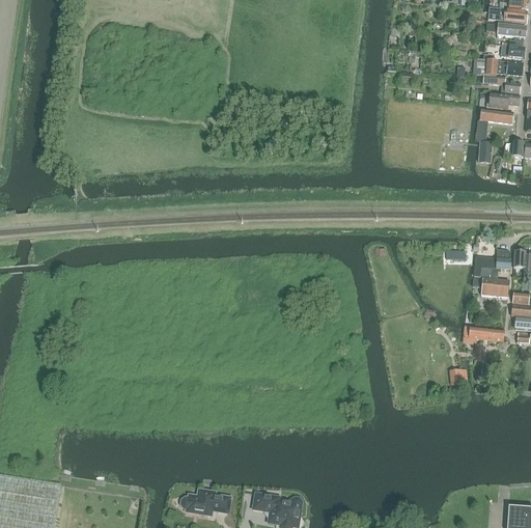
[(509,0),(509,2),(499,1),(499,7),(528,9),(529,0),(509,0)]
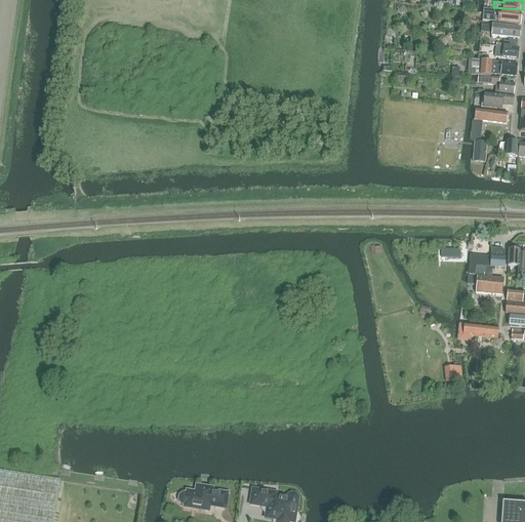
[(522,10),(484,6),(482,17),(497,19),(497,23),(506,24),(506,21),(521,22),(522,10)]
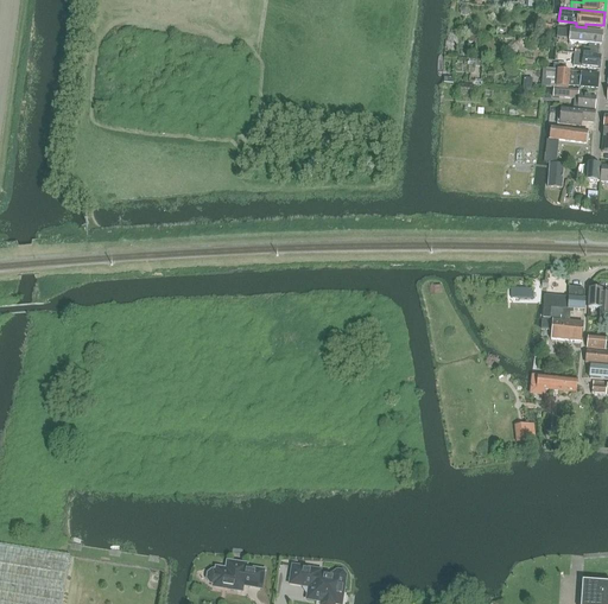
[(551,25),(540,25),(539,37),(549,38),(551,25)]
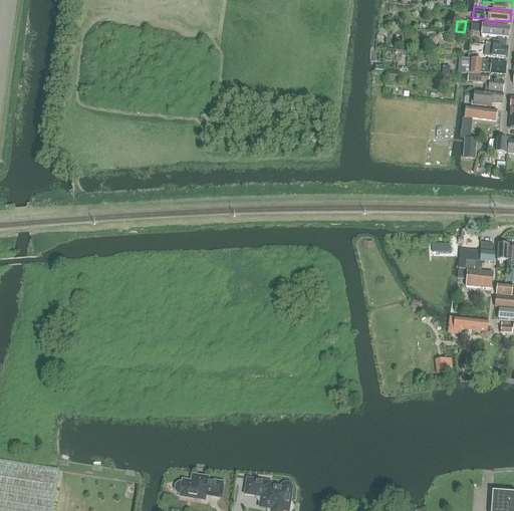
[(505,44),(506,35),(509,36),(510,25),(482,22),(481,33),(498,35),(497,38),(493,37),(493,43),(505,44)]
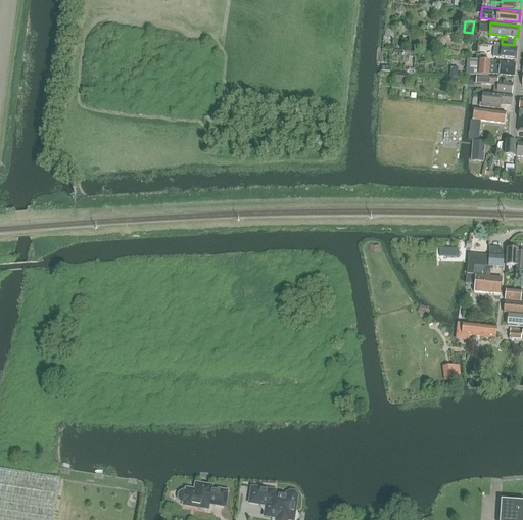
[(493,54),(493,55),(516,57),(517,46),(514,45),(502,44),(494,43),(493,54)]
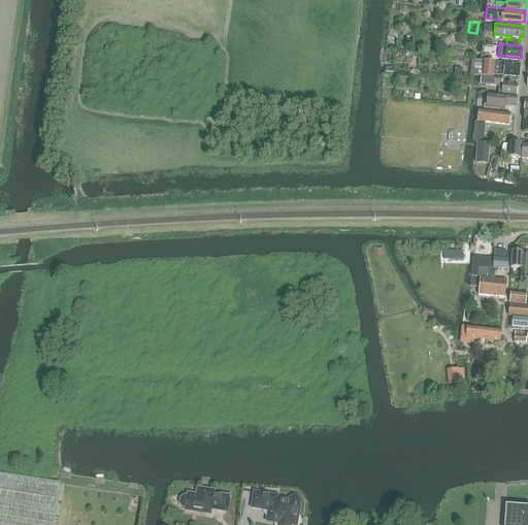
[(483,74),(493,74),(494,72),(519,73),(520,62),(495,60),(495,59),(484,58),(483,74)]
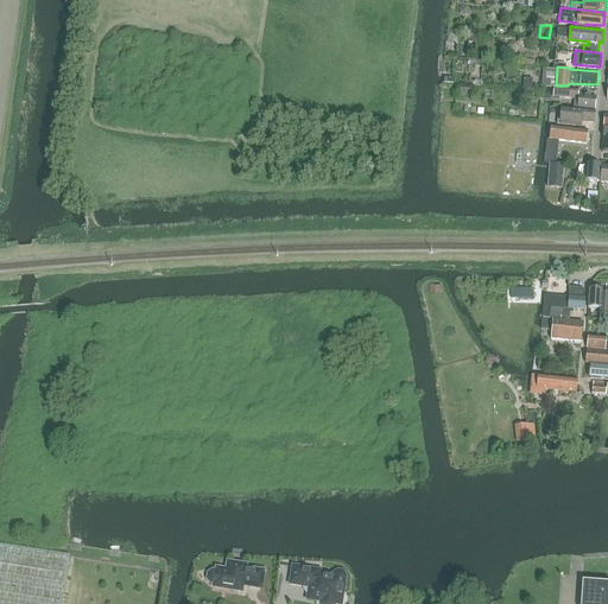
[(580,88),(553,86),(553,95),(575,96),(574,105),(595,107),(596,94),(578,93),(580,88)]
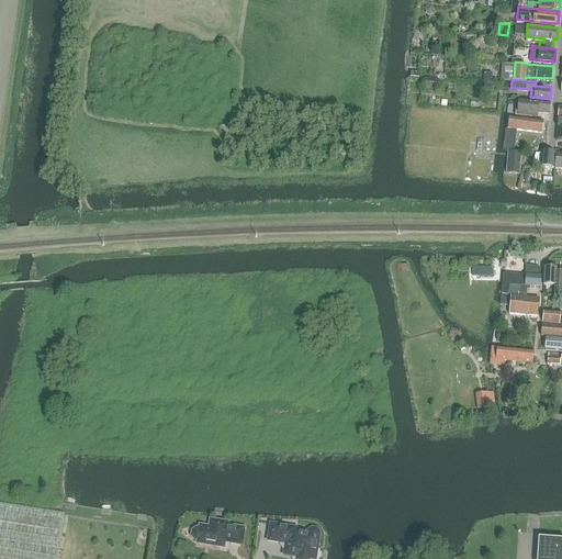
[(516,105),(515,112),(531,114),(537,114),(538,110),(549,111),(550,100),(532,98),(532,99),(518,97),(518,105),(516,105)]
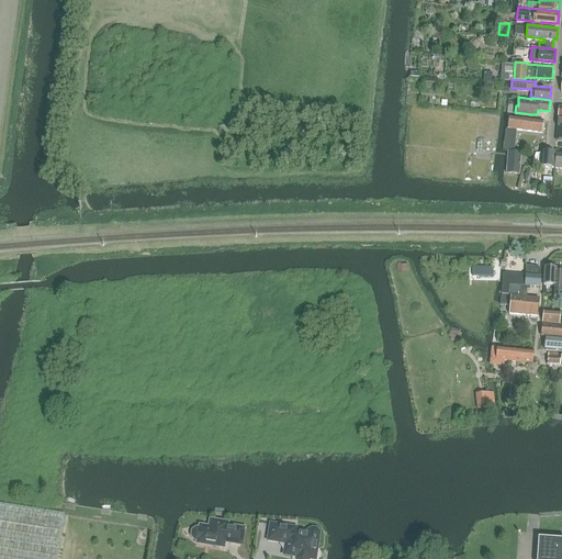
[(507,126),(541,131),(543,118),(509,114),(507,126)]
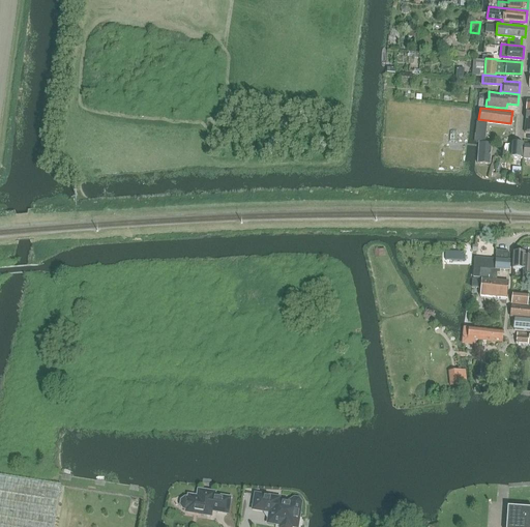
[(477,160),(488,162),(490,162),(492,141),(479,140),(477,160)]
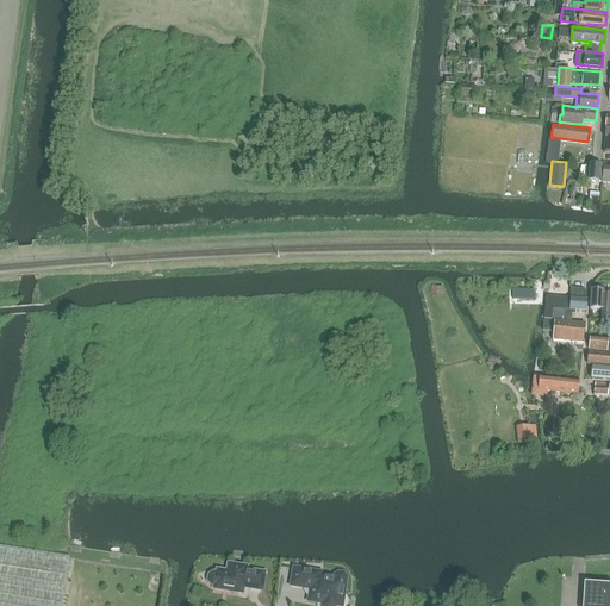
[(602,180),(603,163),(587,162),(587,163),(582,163),(582,169),(579,169),(579,176),(586,176),(586,179),(602,180)]
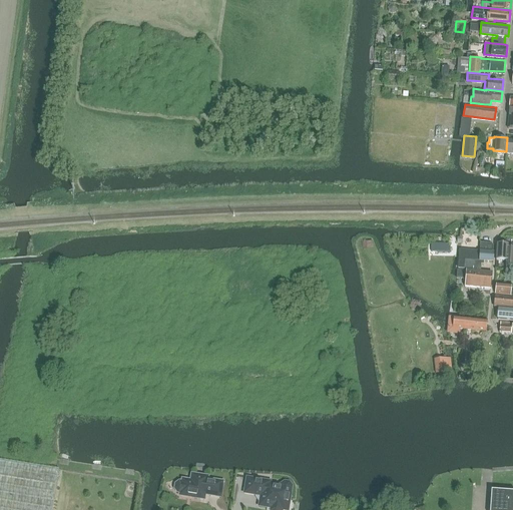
[(480,249),(460,248),(458,267),(481,269),(481,262),(484,262),(484,259),(493,260),(494,250),(486,249),(486,240),(480,240),(480,249)]
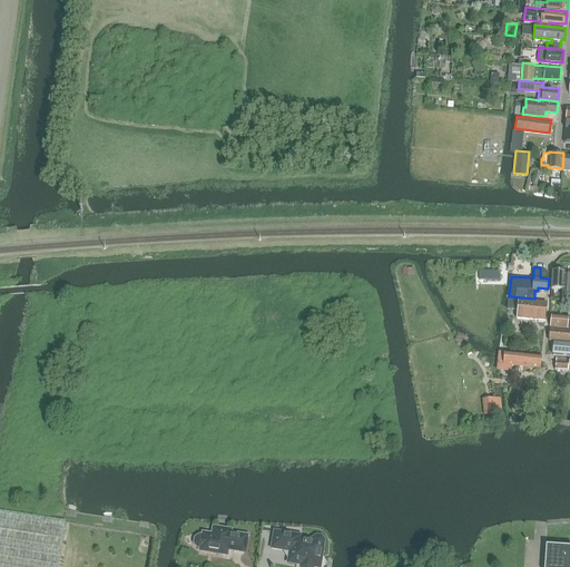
[(569,270),(564,270),(552,269),(551,287),(562,287),(562,294),(569,294),(569,270)]
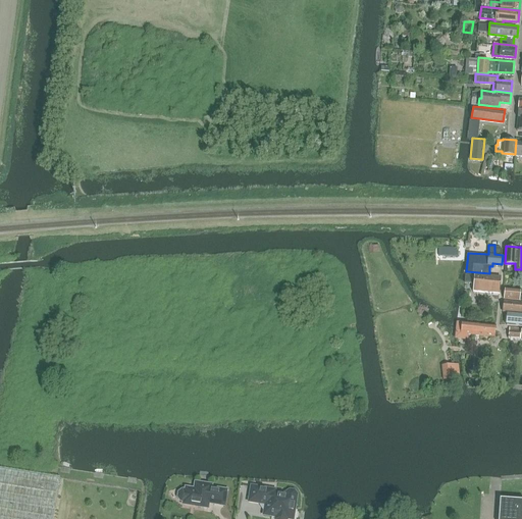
[(474,273),(465,272),(465,281),(473,282),(473,289),(500,291),(501,275),(474,272),(474,273)]
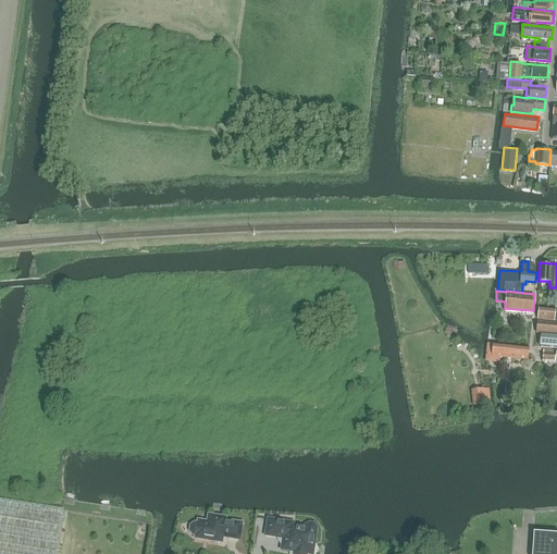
[(537,317),(556,318),(556,312),(555,314),(556,307),(539,305),(537,317)]
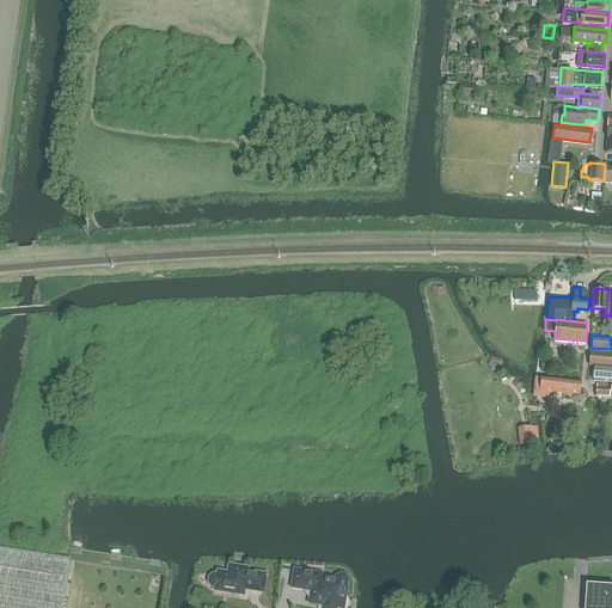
[(611,352),(591,350),(589,362),(611,364),(611,352)]
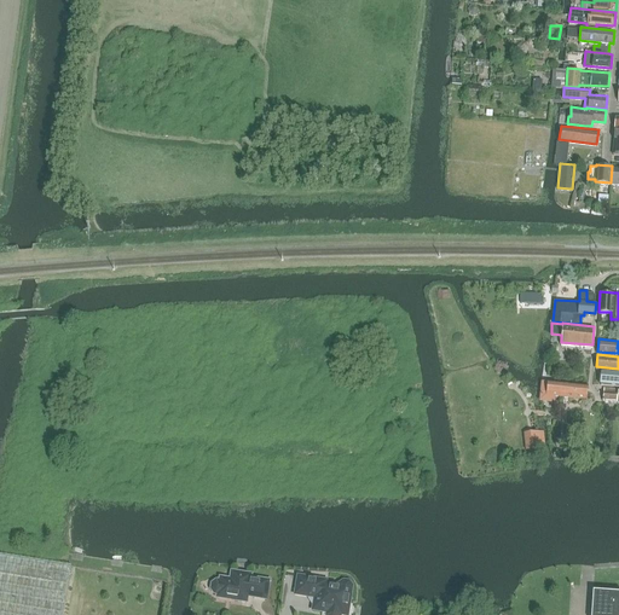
[(618,371),(601,370),(601,382),(618,383),(618,371)]
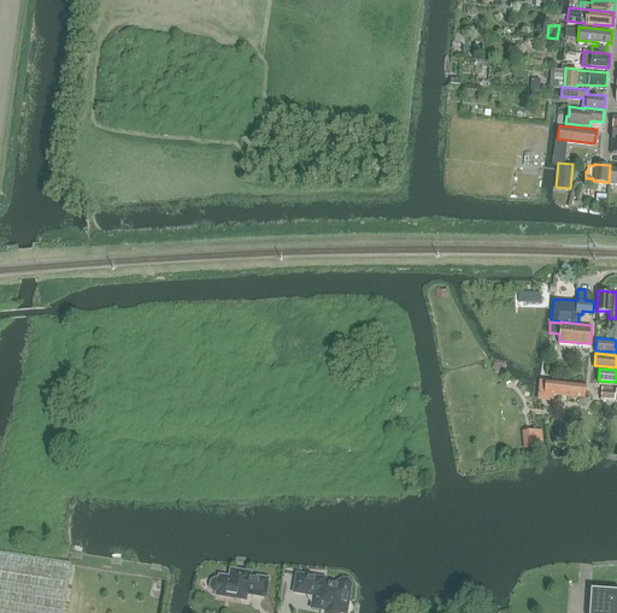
[(545,392),(585,396),(586,382),(546,378),(545,392)]
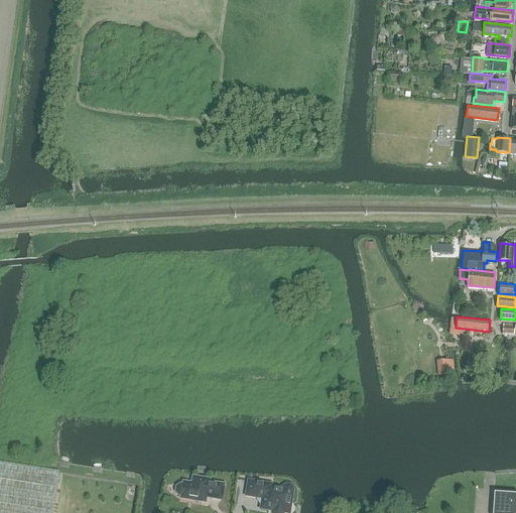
[(503,333),(514,334),(515,323),(503,322),(503,333)]
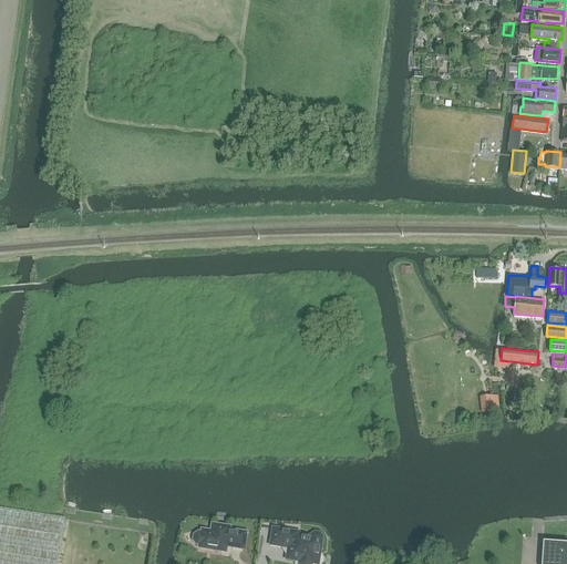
[(482,410),(493,409),(491,393),(483,395),(484,402),(481,402),(482,410)]
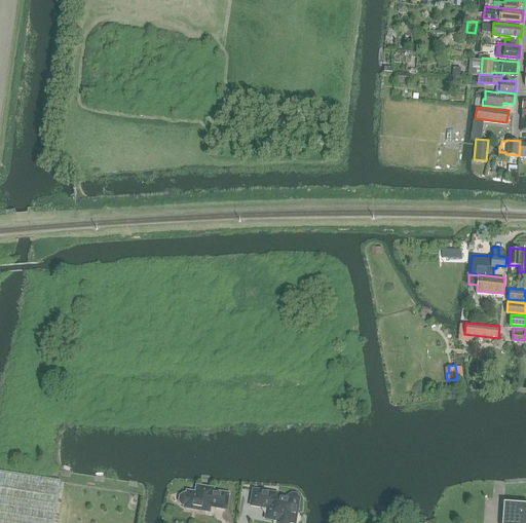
[(0,522),(52,522),(60,478),(0,468),(0,522)]
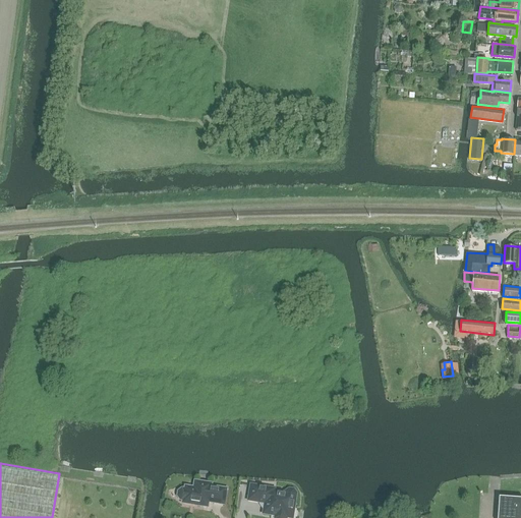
[(224,503),(226,486),(211,484),(211,482),(195,479),(194,486),(185,484),(185,487),(182,486),(178,490),(178,494),(180,498),(183,498),(183,501),(203,504),(204,502),(208,502),(208,499),(213,500),(213,501),(224,503)]
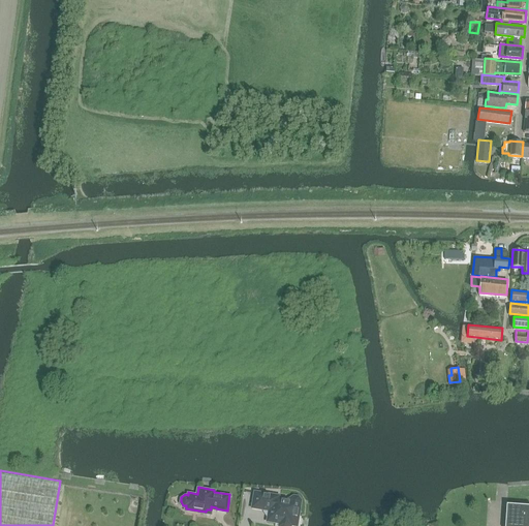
[(280,521),(279,524),(280,525),(289,525),(290,523),(293,523),(296,511),(299,508),(301,499),(298,496),(293,495),(289,497),(289,499),(278,497),(279,494),(254,490),(252,506),(269,509),(272,513),(268,516),(268,519),(280,521)]
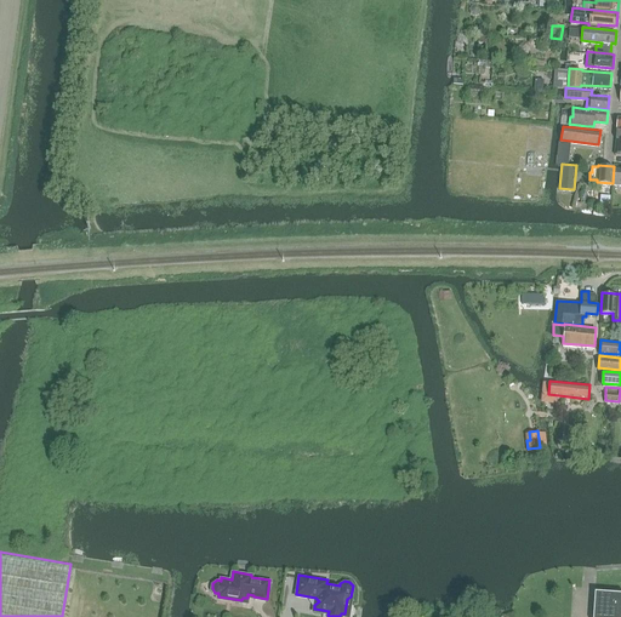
[(620,616),(620,592),(594,590),(592,616),(620,616)]
